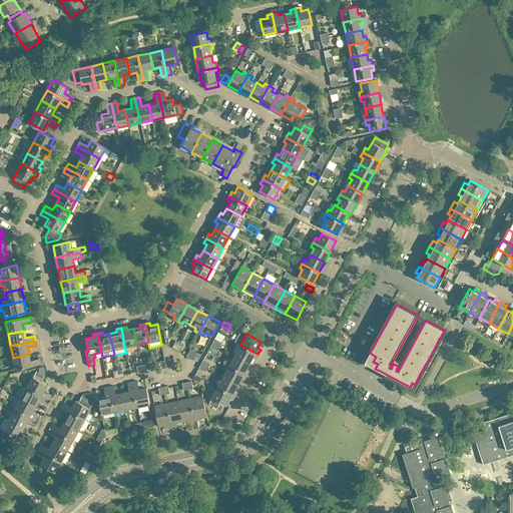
[(255,359),(258,354),(240,345),(234,356),(248,363),(252,357),(255,359)]
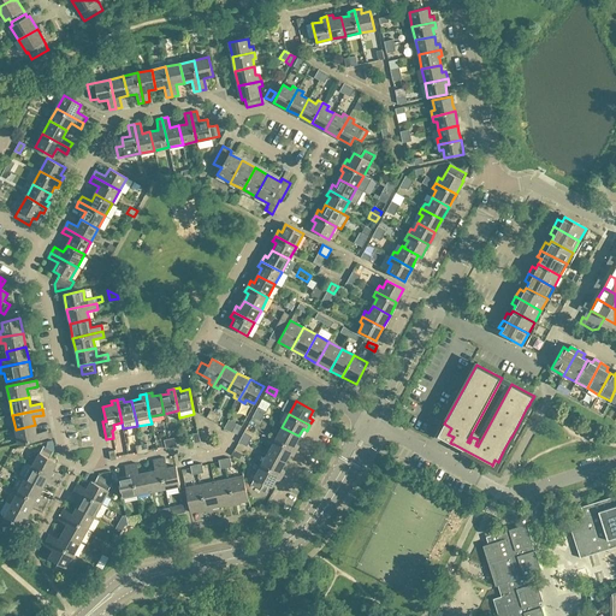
[(48,438),(46,431),(36,433),(35,425),(16,430),(18,444),(48,438)]
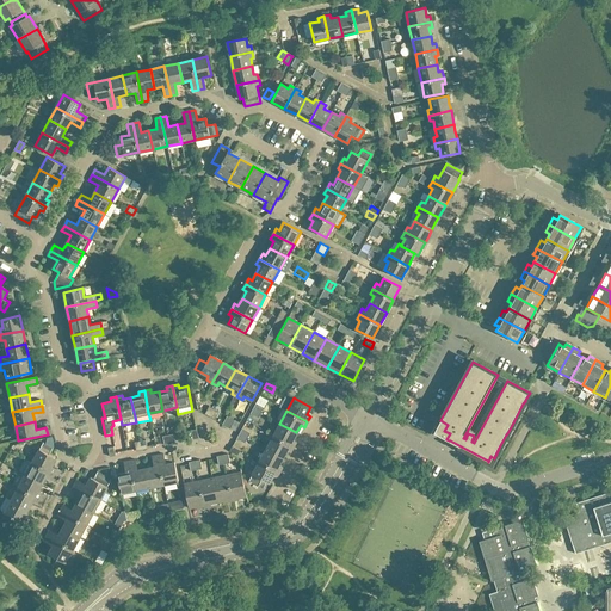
[(292,439),(296,432),(279,424),(273,436),(294,446),(296,442),(292,439)]
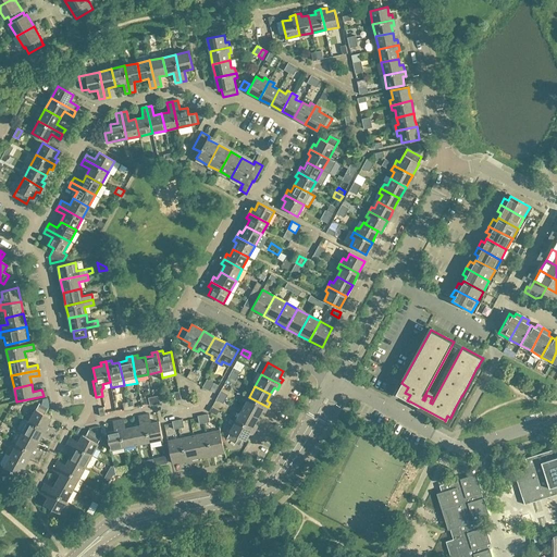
[(225,399),(227,395),(221,391),(218,395),(225,399)]
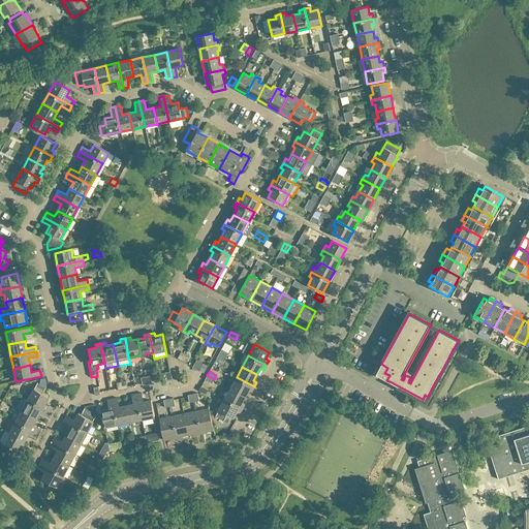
[(212,383),(214,379),(207,375),(205,380),(212,383)]
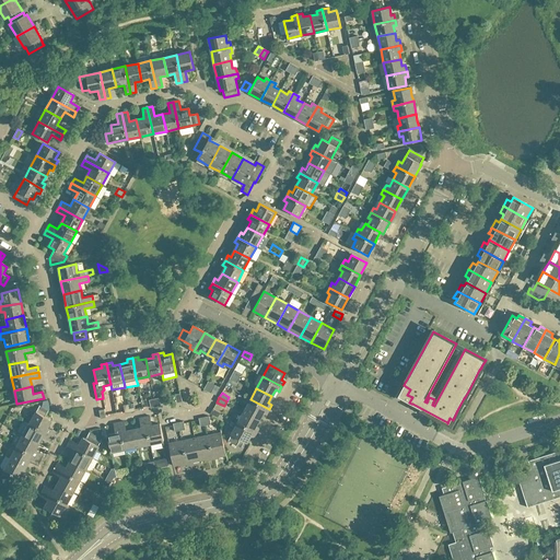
[(266,415),(269,409),(251,399),(244,411),(259,419),(263,412),(266,415)]
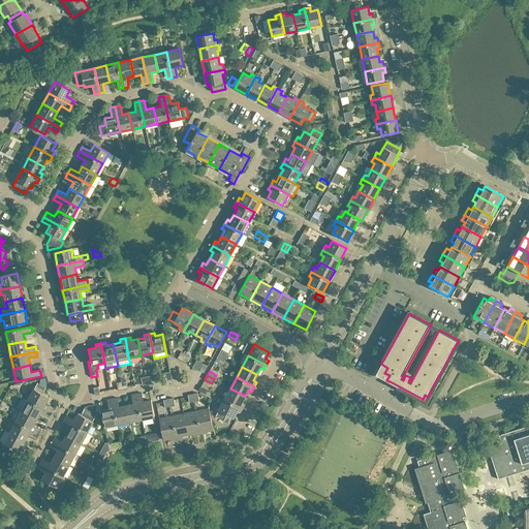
[(49,397),(42,394),(45,387),(47,387),(44,378),(40,379),(40,384),(36,383),(28,400),(51,412),(53,408),(44,404),(49,397)]
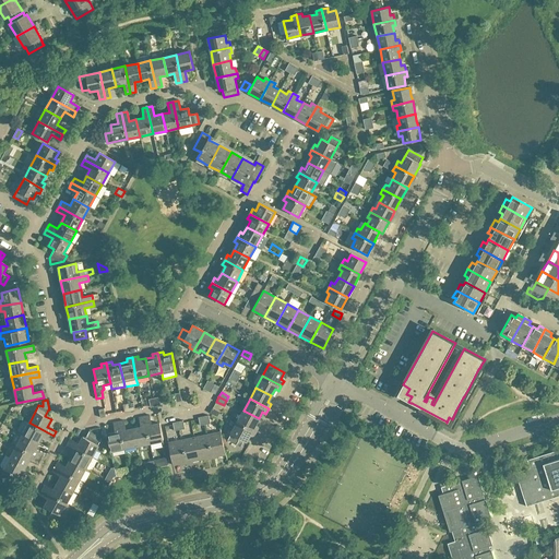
[(217,417),(219,413),(212,408),(210,413),(217,417)]
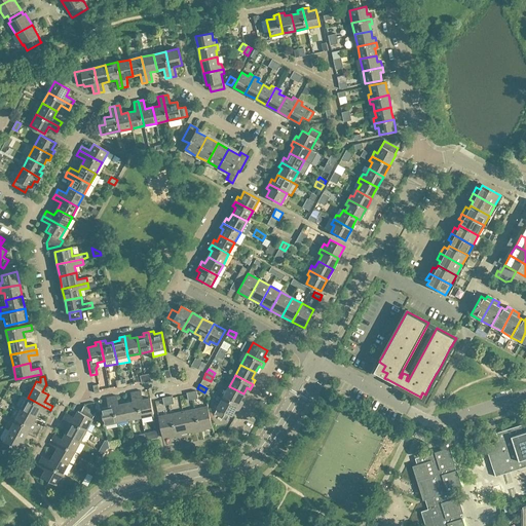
[(240,401),(243,393),(229,386),(223,397),(240,406),(242,402),(240,401)]
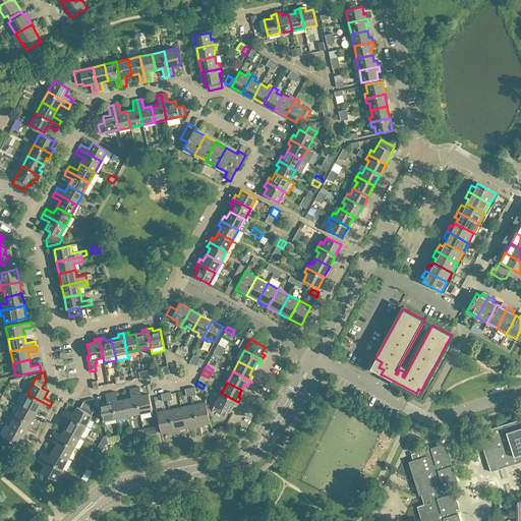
[(152,410),(149,395),(140,396),(139,387),(134,388),(139,413),(152,410)]
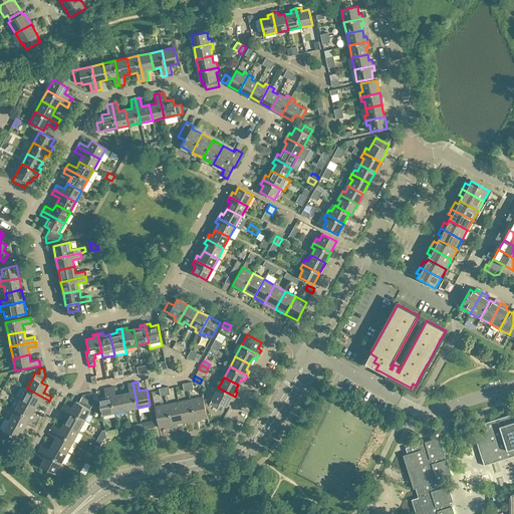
[(138,408),(133,382),(127,383),(130,393),(122,395),(125,410),(138,408)]
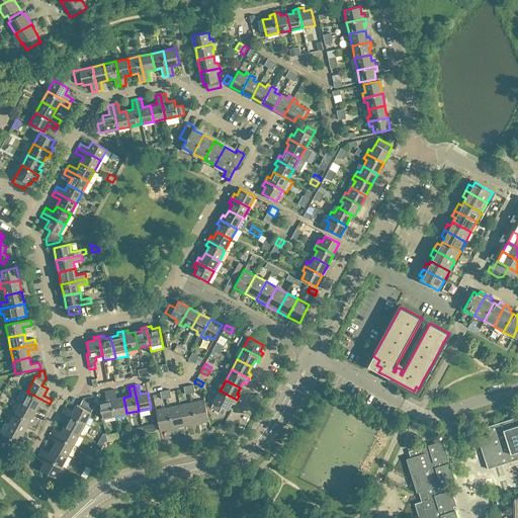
[(126,413),(123,398),(116,399),(114,390),(109,391),(114,416),(126,413)]
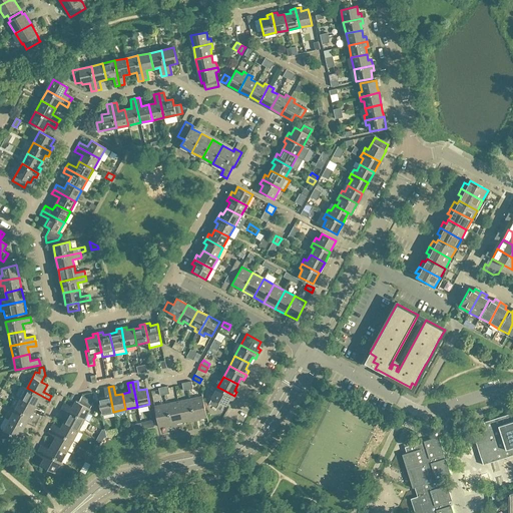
[(113,412),(108,387),(103,388),(105,397),(98,399),(101,414),(113,412)]
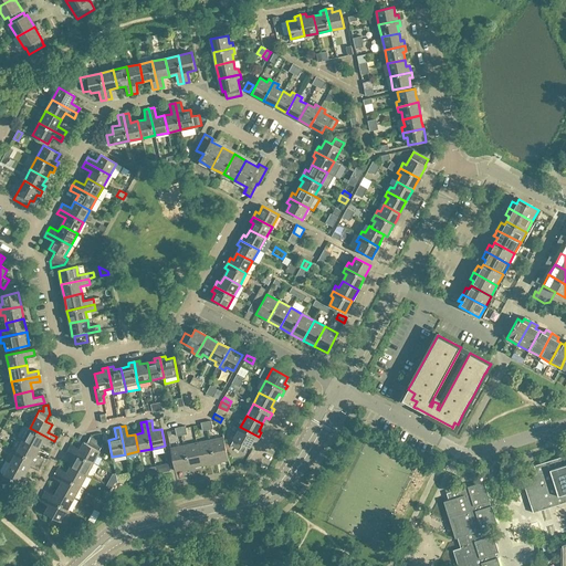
[(257,442),(259,437),(240,427),(230,446),(239,450),(243,444),(247,446),(249,448),(253,440),(257,442)]
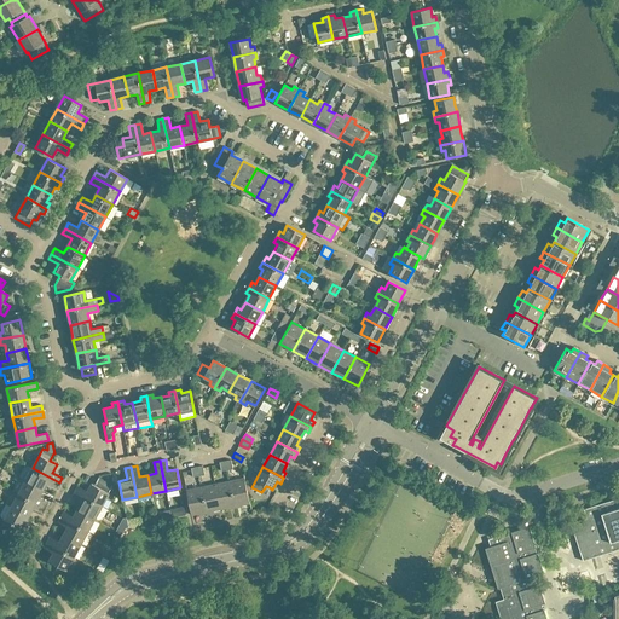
[(59,482),(33,468),(25,481),(42,490),(46,484),(56,489),(59,482)]
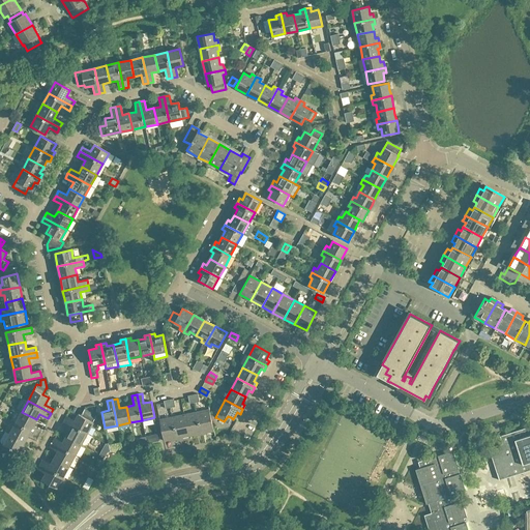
[(87,434),(96,416),(84,410),(81,415),(78,414),(75,420),(66,416),(64,420),(87,434)]
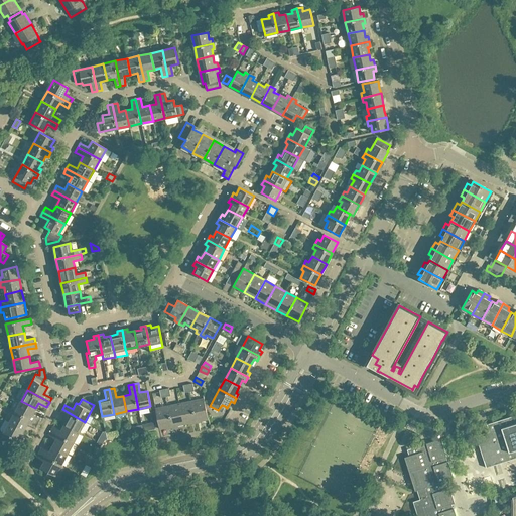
[(208,419),(204,399),(190,401),(196,422),(208,419)]
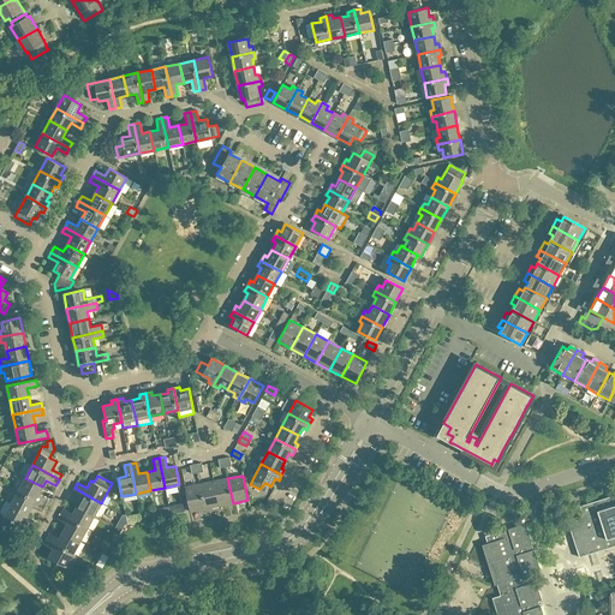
[(25,478),(18,490),(45,505),(48,500),(39,495),(42,487),(25,478)]
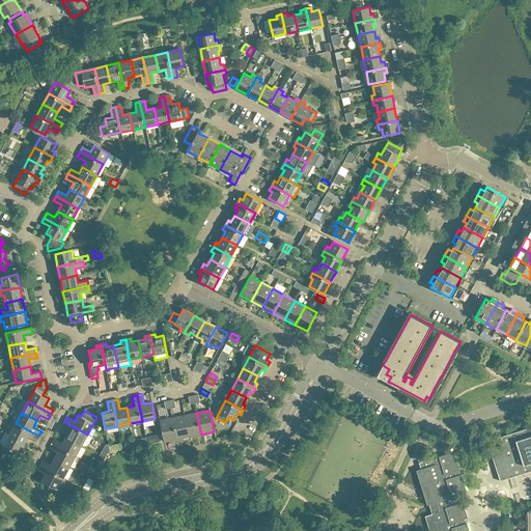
[(201,435),(196,413),(184,416),(189,437),(201,435)]
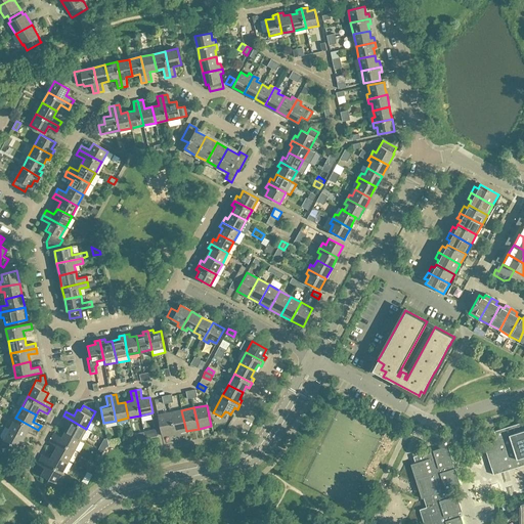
[(186,431),(181,410),(170,412),(174,434),(186,431)]
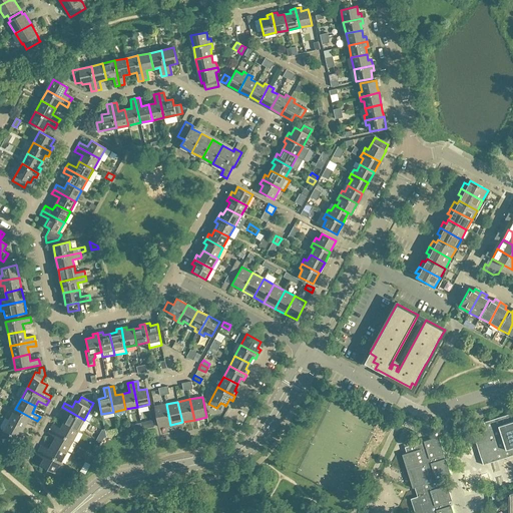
[(170,425),(166,404),(154,407),(158,427),(170,425)]
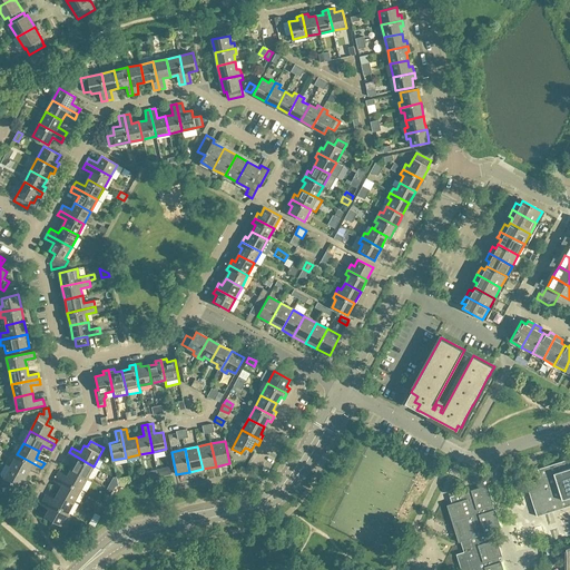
[(87,478),(94,467),(69,452),(66,458),(75,462),(71,469),(87,478)]
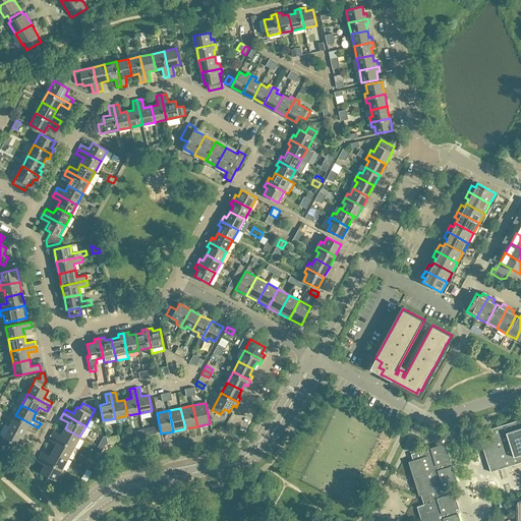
[(38,427),(15,415),(9,426),(23,435),(27,428),(36,432),(38,427)]
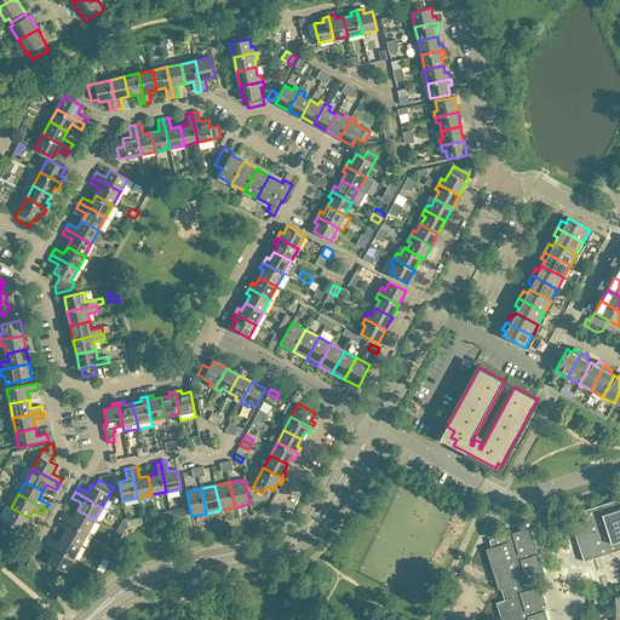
[(589,509),(585,510),(587,520),(572,524),(573,527),(584,562),(619,550),(619,498),(612,501),(609,503),(589,509)]
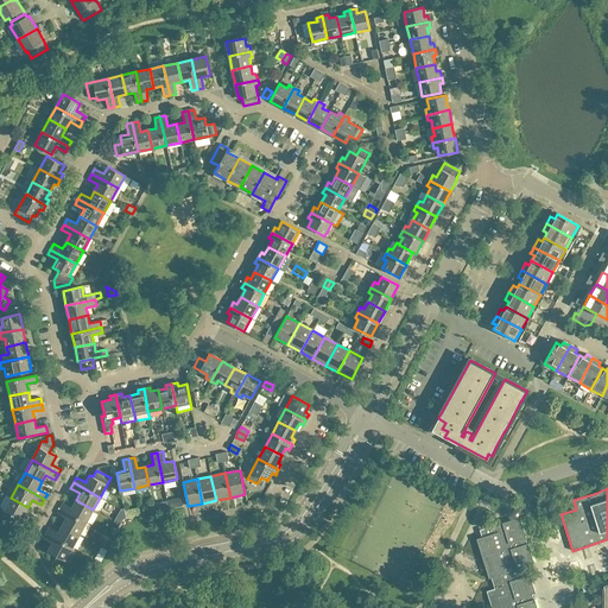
[(24,514),(27,507),(11,498),(5,494),(0,504),(0,505),(2,506),(1,508),(4,511),(1,514),(1,515),(2,515),(10,520),(11,519),(17,521),(18,518),(30,525),(33,519),(24,514)]
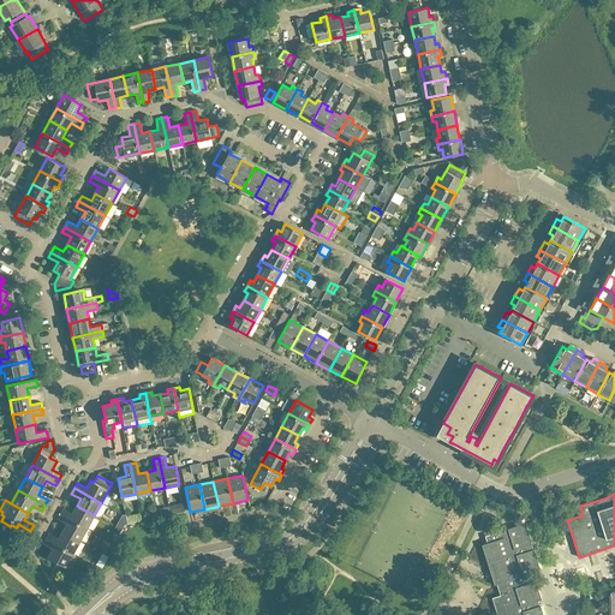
[(94,515),(77,506),(72,513),(64,508),(60,514),(87,529),(94,515)]
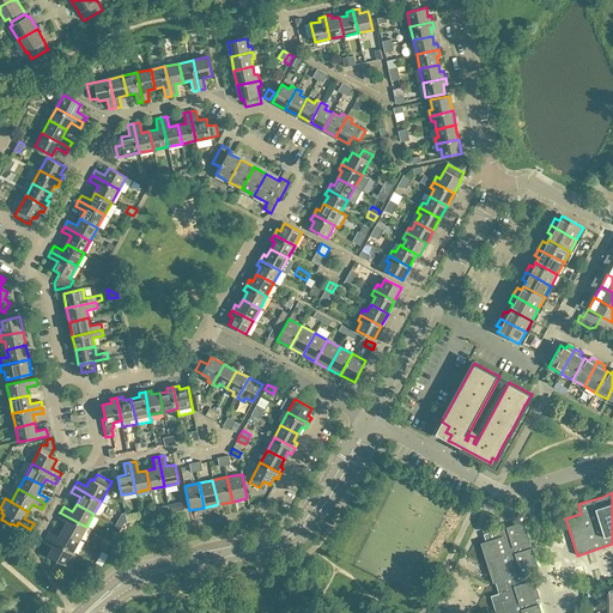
[(79,539),(86,527),(60,513),(58,517),(66,522),(62,530),(79,539)]
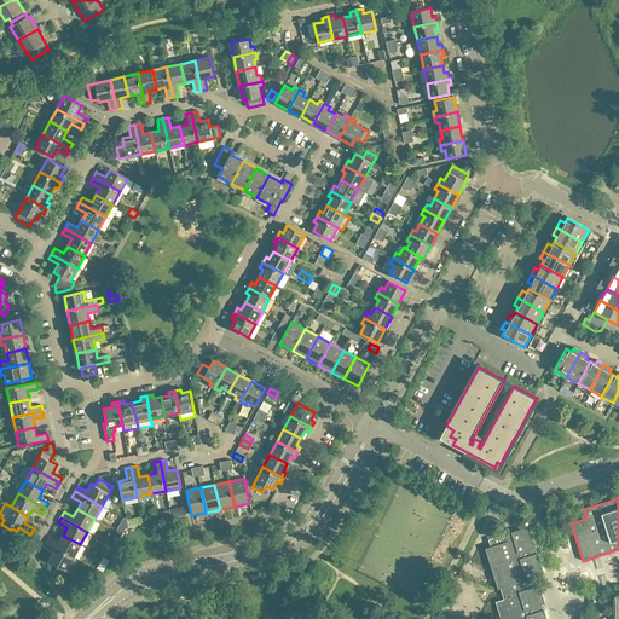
[(547,618),(544,609),(543,611),(541,605),(545,603),(539,585),(537,586),(533,578),(544,574),(534,545),(530,527),(508,533),(489,539),(491,547),(487,548),(485,549),(498,589),(501,589),(501,590),(504,599),(496,602),(498,612),(501,618),(547,618)]
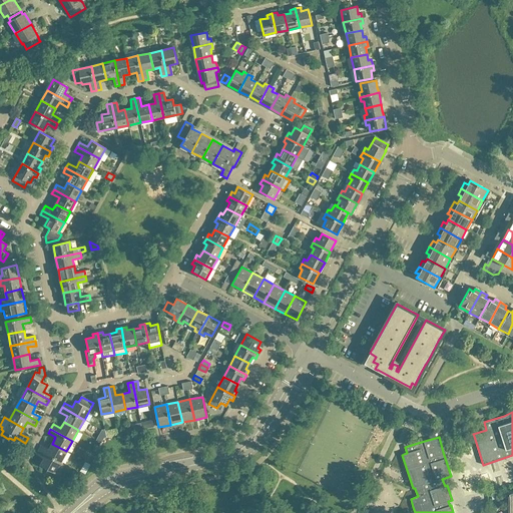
[(66,451),(52,444),(49,449),(41,445),(39,450),(61,462),(66,451)]
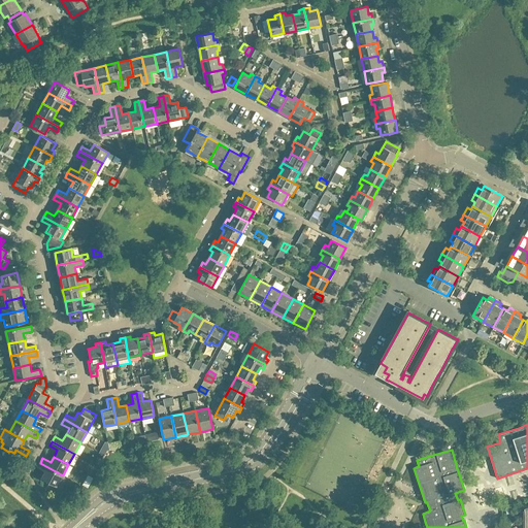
[(57,487),(63,475),(40,463),(37,467),(45,471),(41,479),(57,487)]
